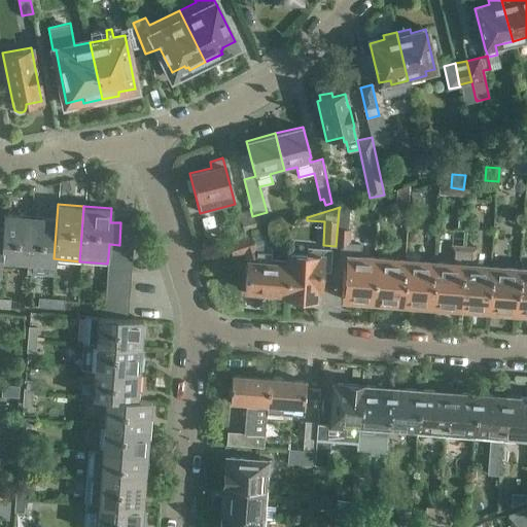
[(250,208),(239,211),(245,236),(251,235),(256,233),(252,216),(250,208)]
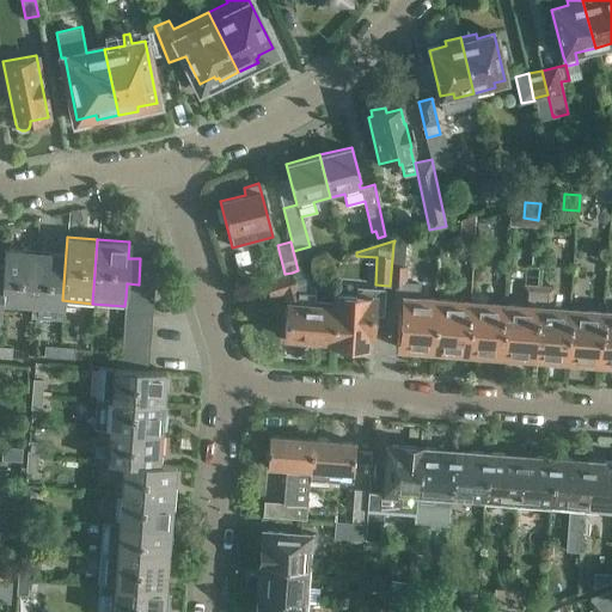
[(398,346),(433,349),(438,299),(417,298),(418,283),(405,282),(407,265),(404,264),(405,245),(393,244),(390,286),(397,286),(396,306),(404,307),(403,313),(401,312),(398,346)]
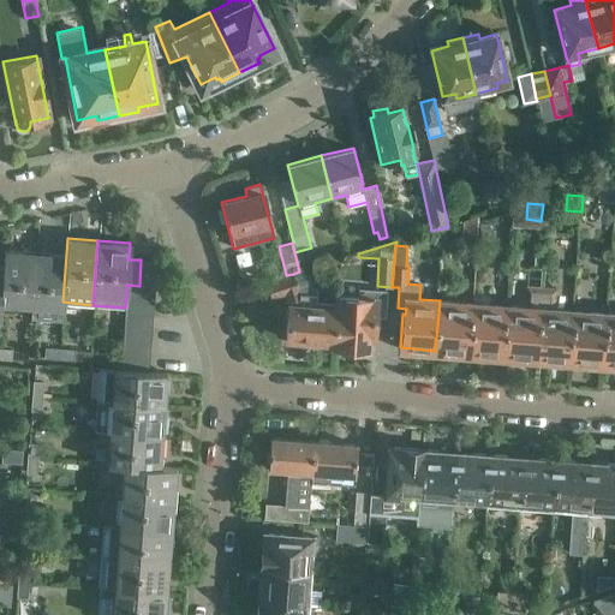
[(4,250),(3,266),(0,296),(0,302),(30,304),(34,252),(4,250)]
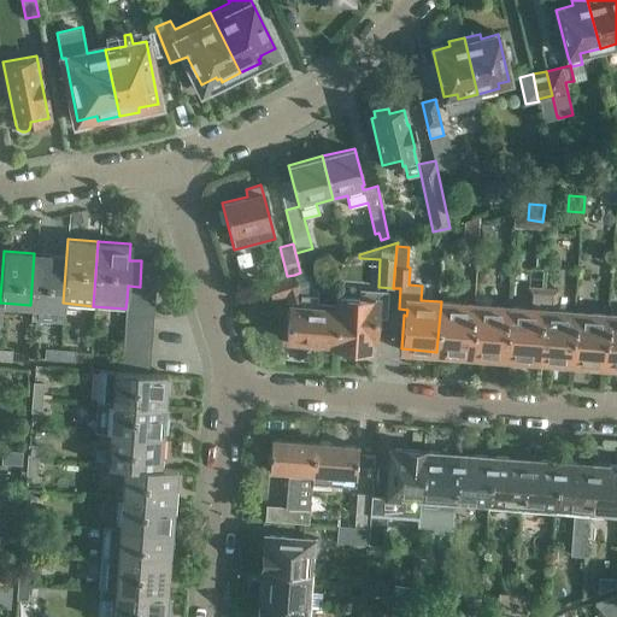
[(66,256),(34,253),(30,305),(63,307),(63,303),(66,256)]
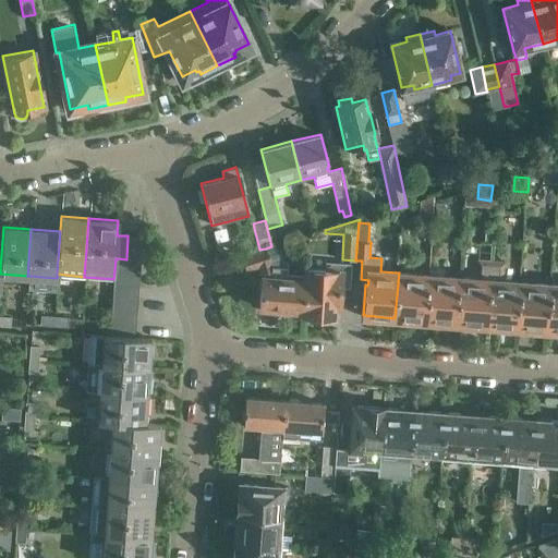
[(141,237),(128,235),(126,259),(140,261),(141,237)]
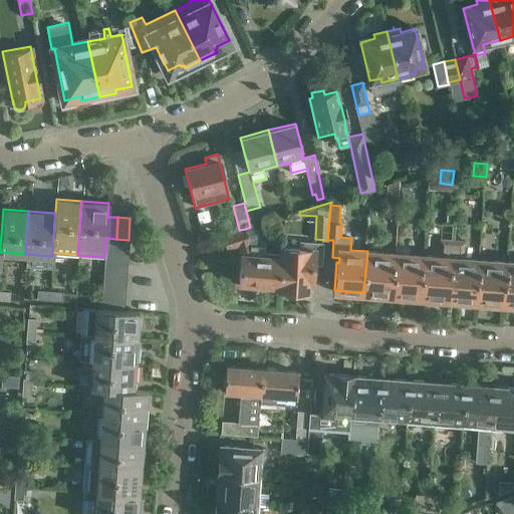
[(245,229),(239,230),(222,236),(227,249),(238,245),(241,254),(239,282),(261,283),(261,287),(278,289),(281,257),(264,256),(265,242),(258,237),(255,226),(245,229)]
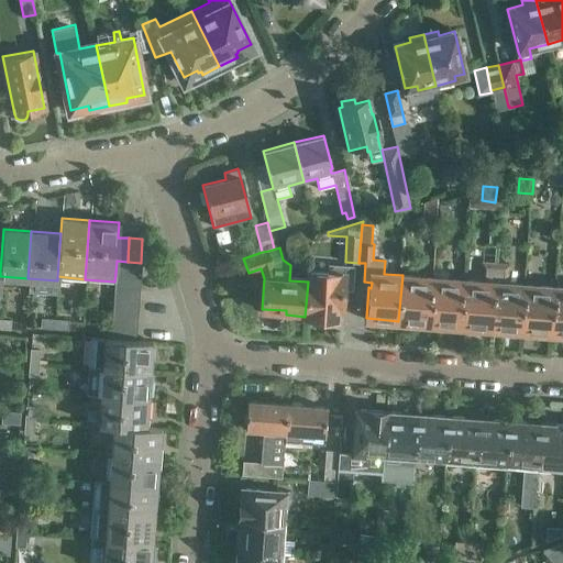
[(128,262),(117,261),(116,274),(140,276),(141,263),(128,262)]
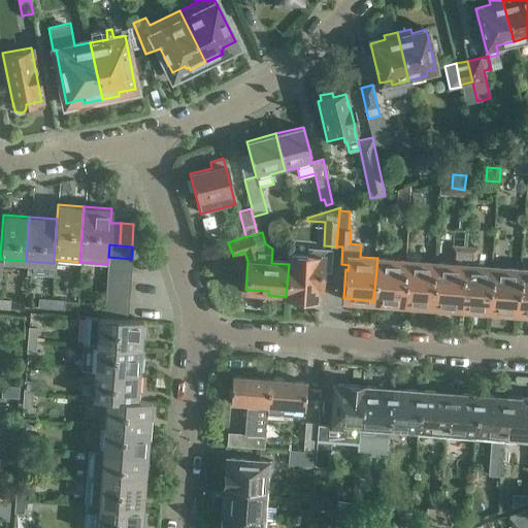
[(434,262),(431,305),(460,307),(465,245),(451,245),(450,263),(434,262)]
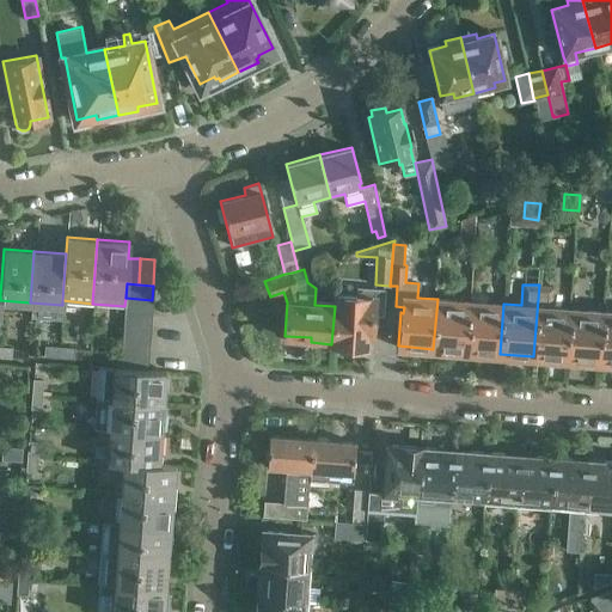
[(539,285),(533,356),(567,359),(570,308),(552,307),(554,286),(539,285)]
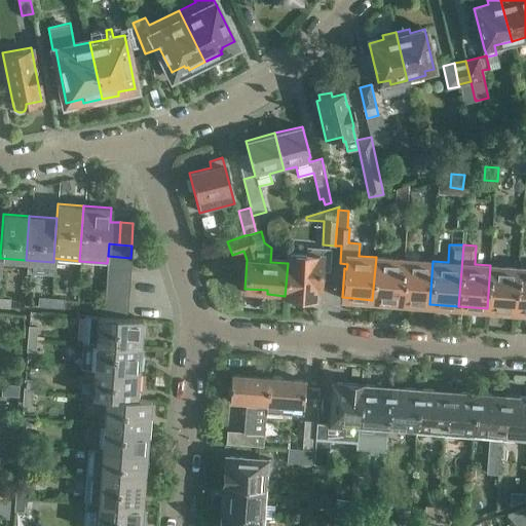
[(288,263),(285,296),(314,298),(315,288),(320,288),(322,248),(307,247),(306,254),(288,252),(288,263)]
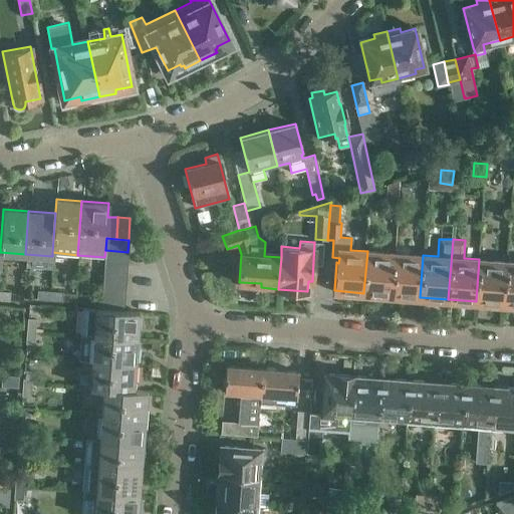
[(104,257),(104,261),(126,263),(127,252),(105,250),(104,257)]
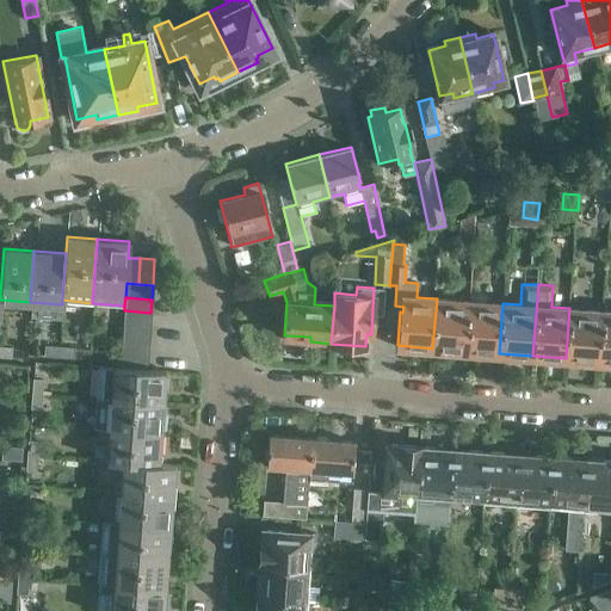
[(437,298),(432,349),(467,351),(470,301),(437,298)]
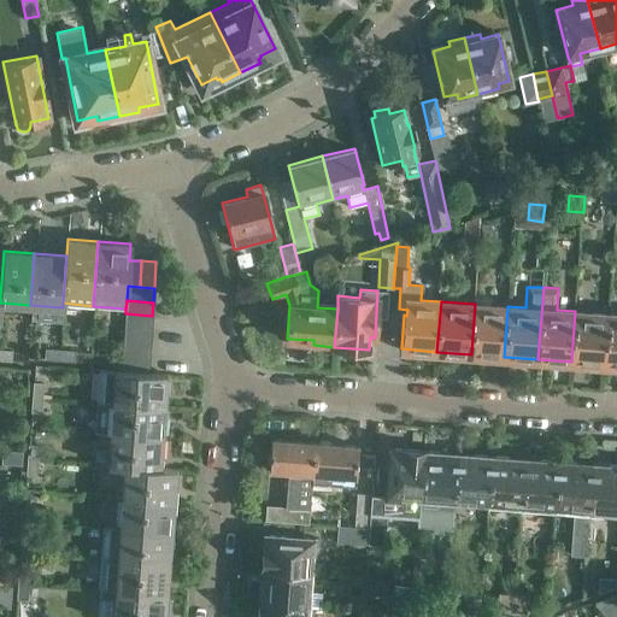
[(475,304),(471,354),(504,357),(507,306),(475,304)]
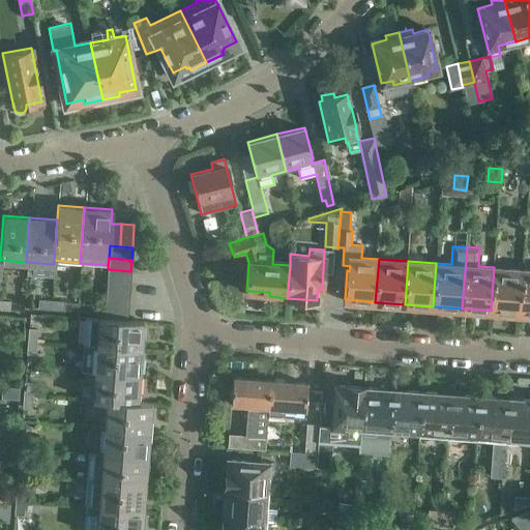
[(494,267),(491,311),(520,313),(523,270),(494,267)]
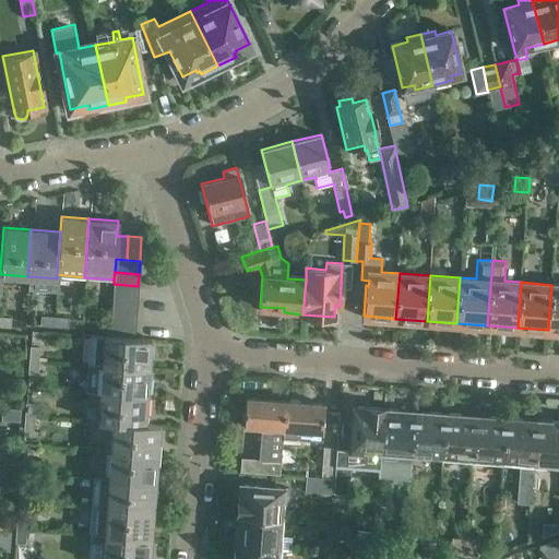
[(114,284),(113,297),(137,299),(138,286),(114,284)]
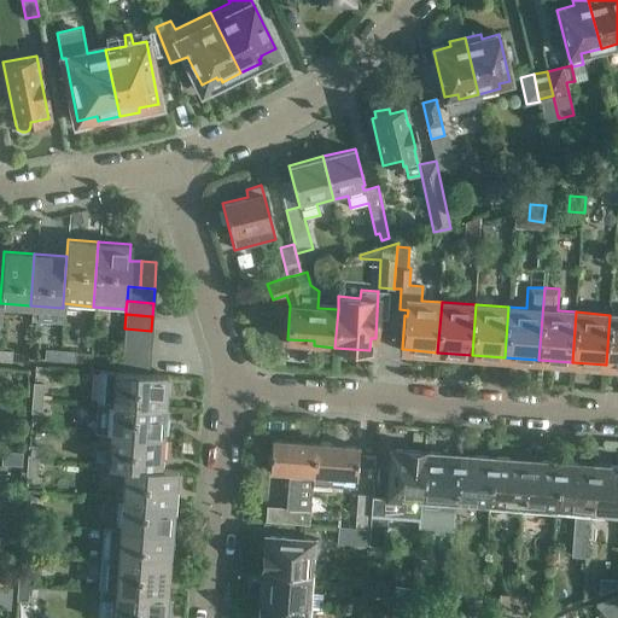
[(617,315),(610,315),(606,365),(617,365),(617,315)]
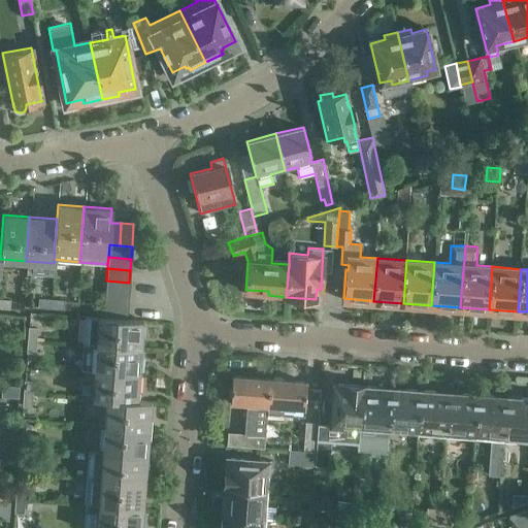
[(106,281),(105,293),(128,295),(129,283),(106,281)]
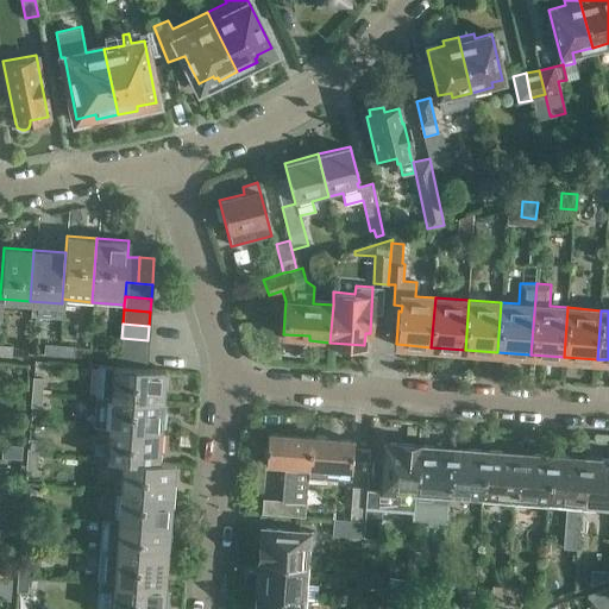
[(121,338),(120,352),(146,355),(148,340),(121,338)]
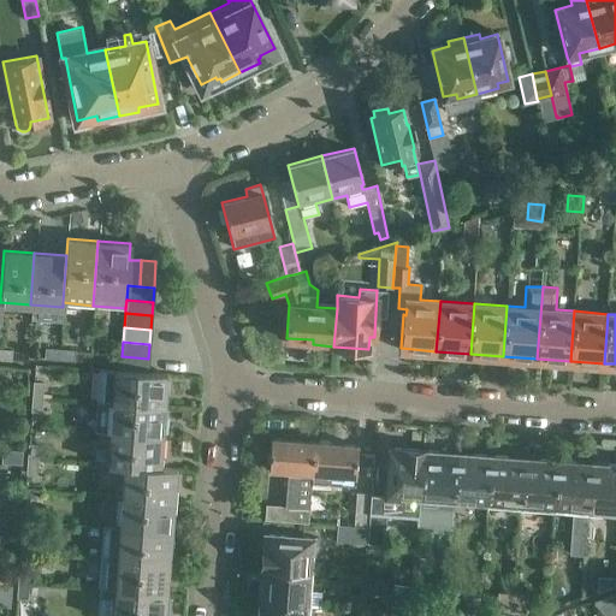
[(45,357),(58,359),(59,348),(46,347),(45,357)]
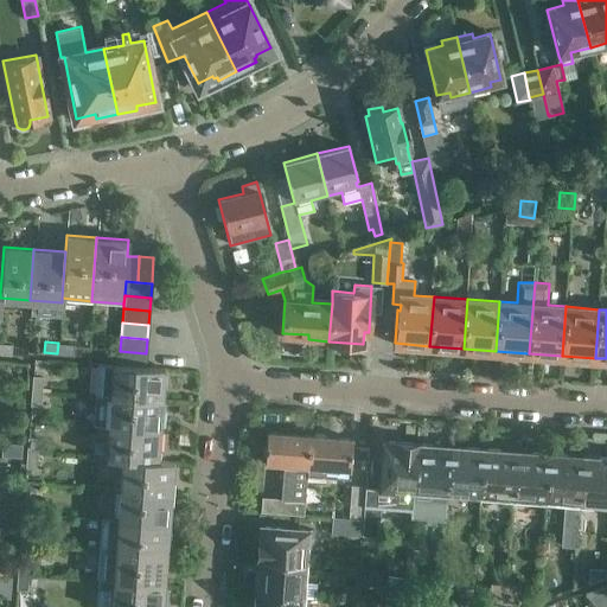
[(0,343),(0,353),(12,355),(12,344),(0,343)]
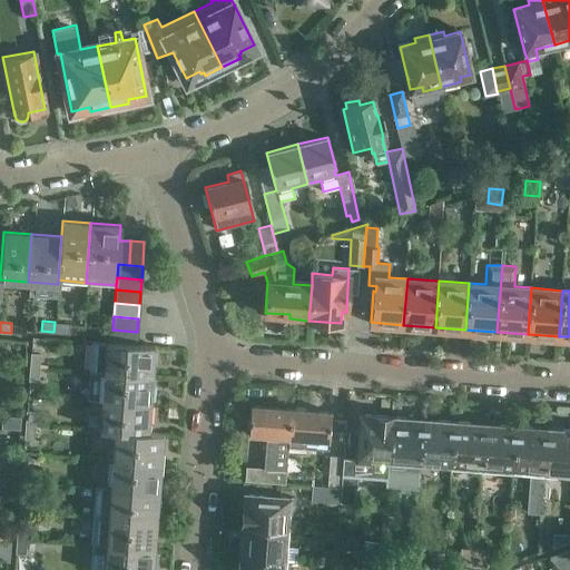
[(55,322),(53,332),(67,333),(68,323),(55,322)]
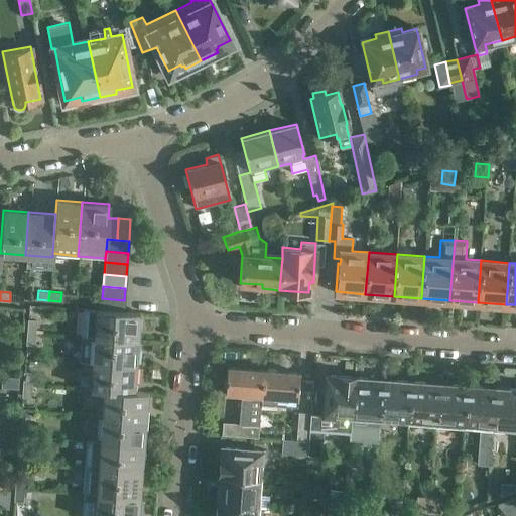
[(102,298),(101,309),(123,311),(124,300),(102,298)]
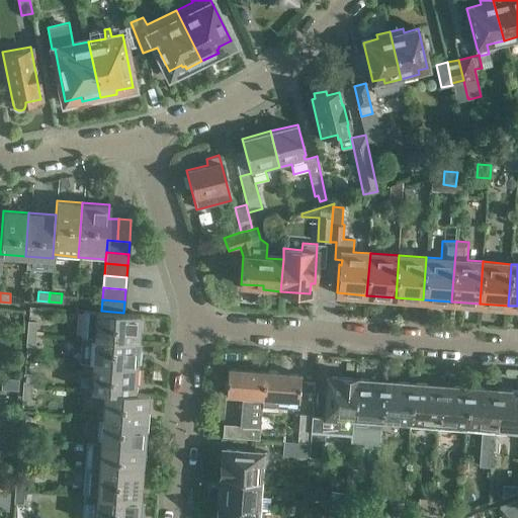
[(95,311),(83,310),(81,337),(94,338),(138,341),(140,314),(123,313),(101,311),(95,311)]
